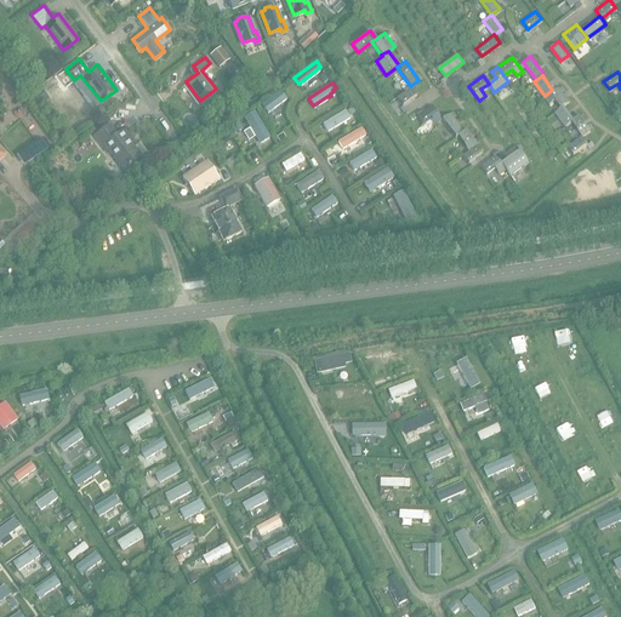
[(416,93),(410,86),(396,96),(402,104),(416,93)]
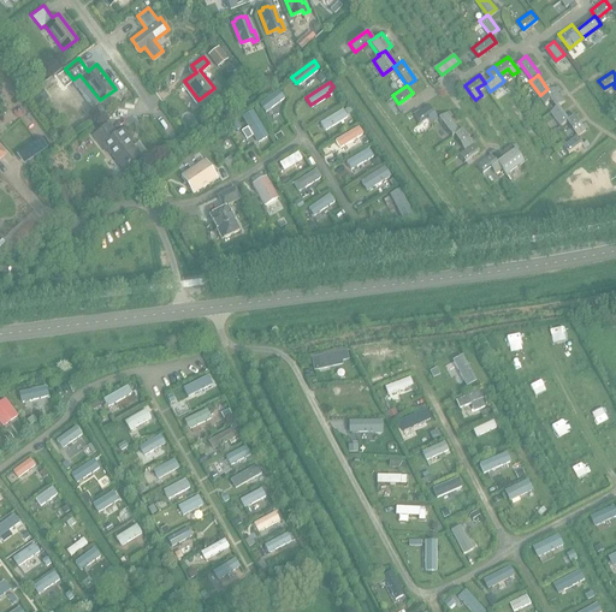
[(556,105),(558,104),(564,99),(555,85),(548,89),(540,95),(545,101),(551,97),(556,105)]
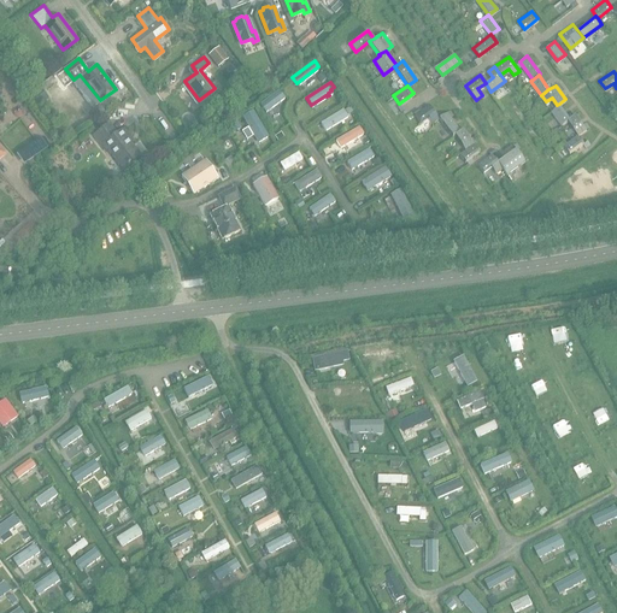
[(265,110),(283,96),(278,89),(260,102),(265,110)]
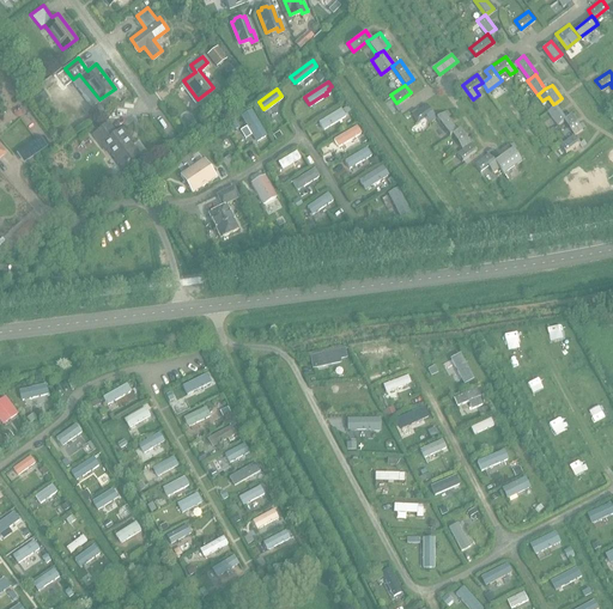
[(429,121),(436,116),(425,102),(411,113),(417,121),(424,115),(429,121)]
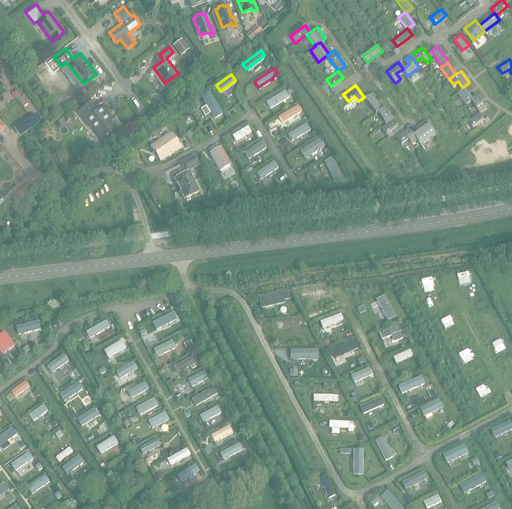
[(466,103),(471,99),(473,98),(464,86),(462,87),(457,91),(466,103)]
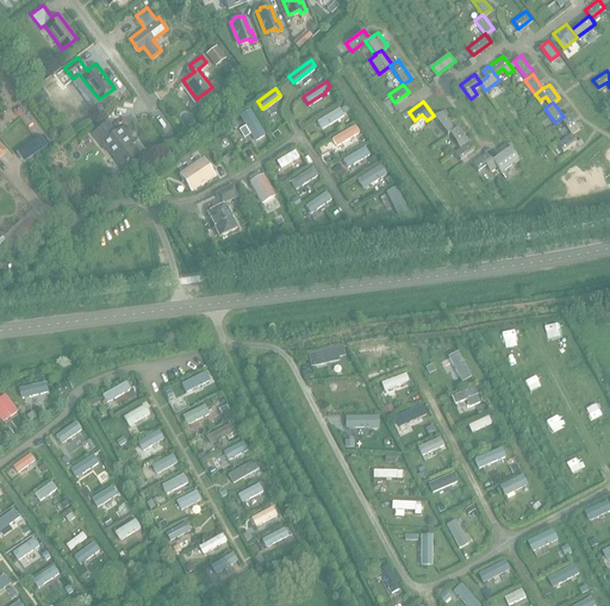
[(265,133),(249,105),(241,108),(257,138),(265,133)]
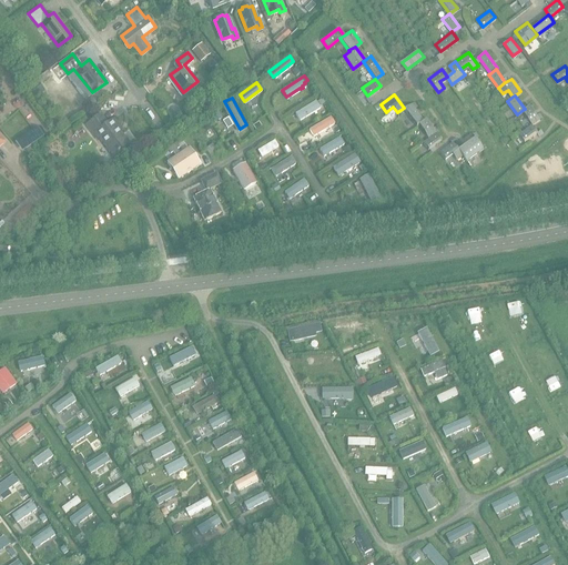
[(320,104),(315,99),(298,110),(302,115),(320,104)]
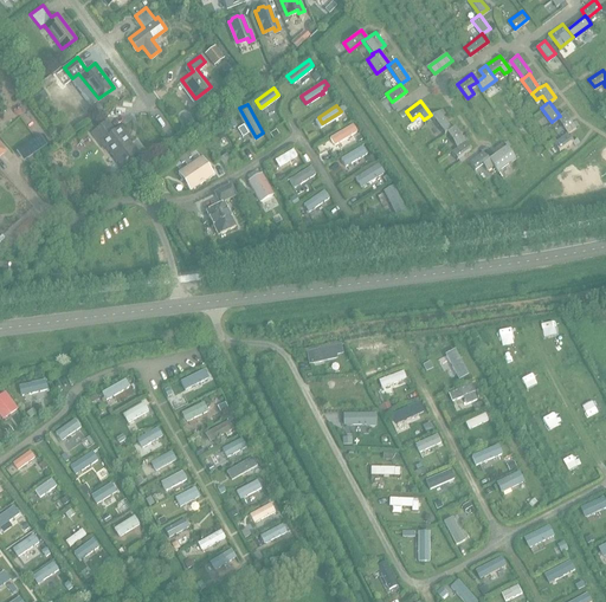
[(444,133),(446,131),(452,127),(439,109),(431,115),(444,133)]
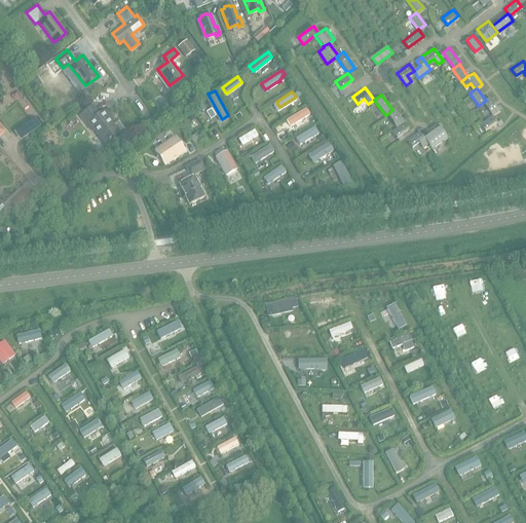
[(484,102),(492,114),(499,109),(491,97),(486,101),(484,102)]
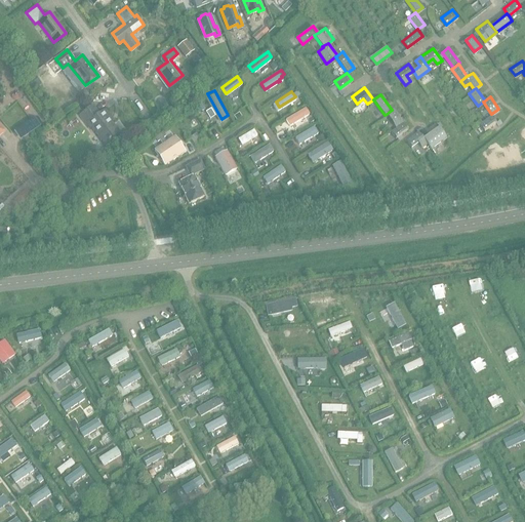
[(105,107),(99,112),(92,103),(79,113),(85,122),(87,121),(105,144),(120,131),(109,116),(110,114),(105,107)]
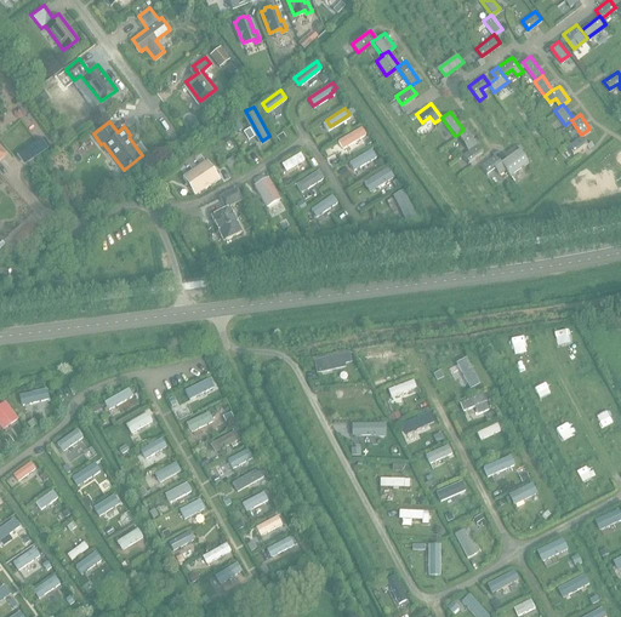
[(224,143),(244,132),(239,125),(220,136),(224,143)]
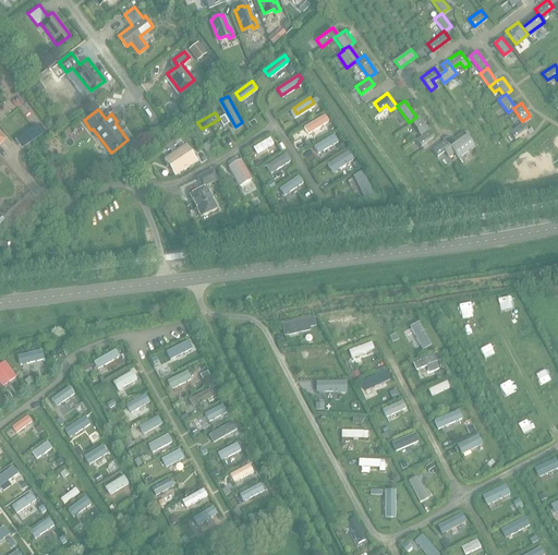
[(328,119),(325,112),(303,125),(307,132),(328,119)]
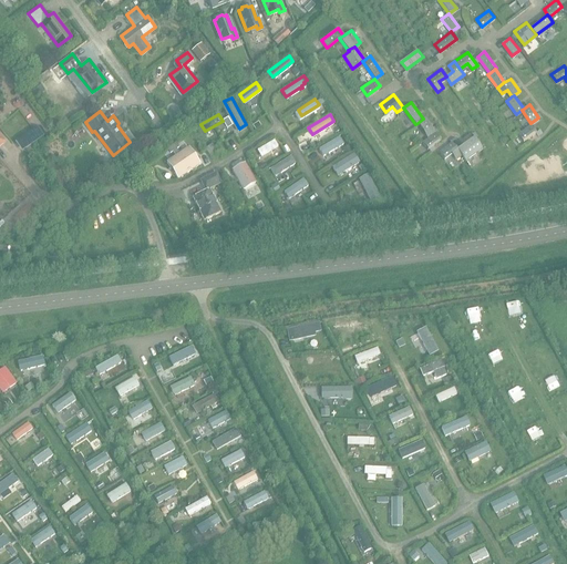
[(423,119),(418,123),(426,135),(434,130),(424,118),(423,119)]
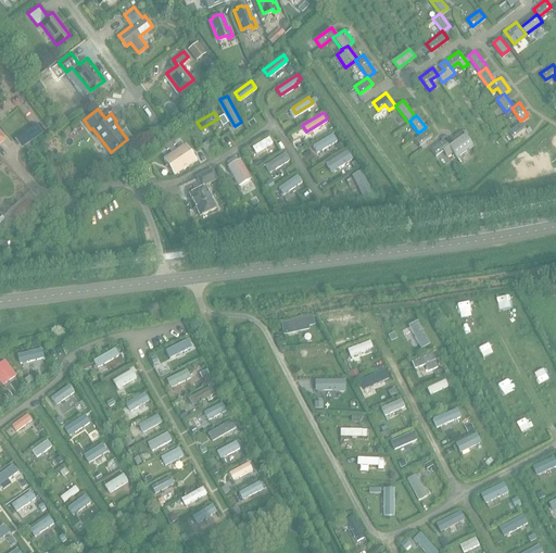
[(526,128),(520,121),(508,129),(513,137),(526,128)]
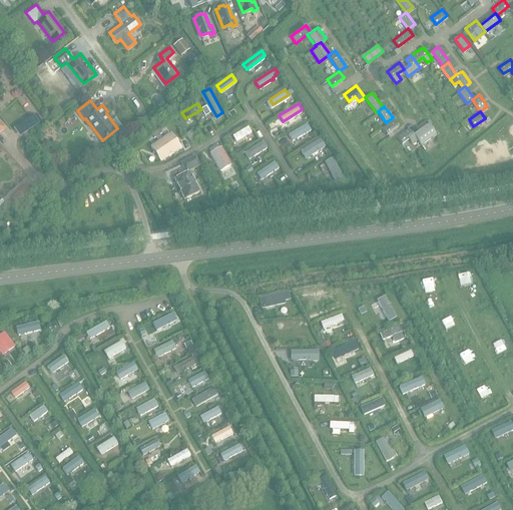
[(381,127),(386,133),(398,125),(393,118),(381,127)]
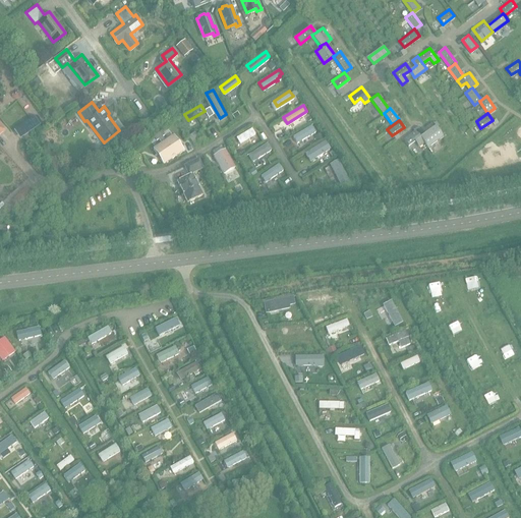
[(299,138),(314,129),(311,123),(296,133),(299,138)]
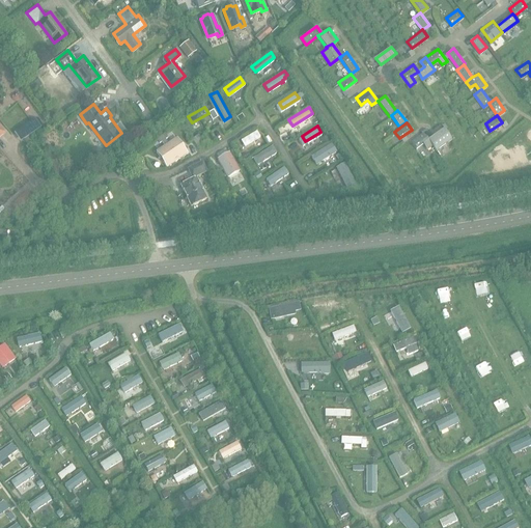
[(427,138),(431,143),(432,145),(449,134),(444,127),(427,138)]
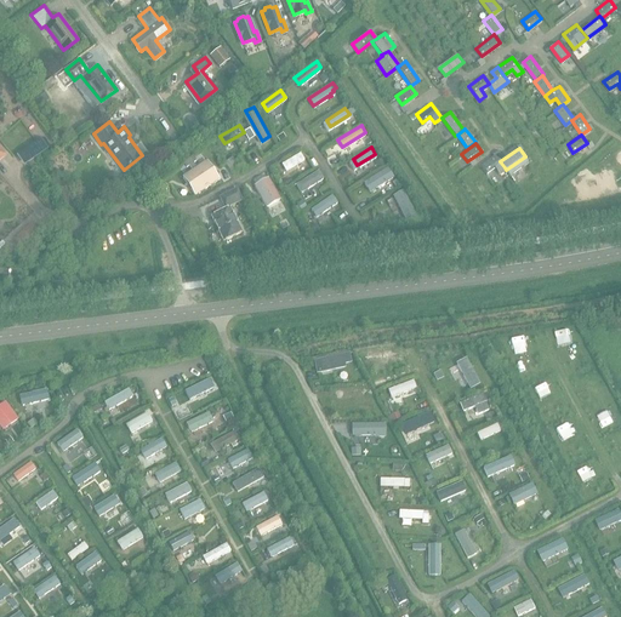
[(285,169),(303,156),(300,150),(281,161),(285,169)]
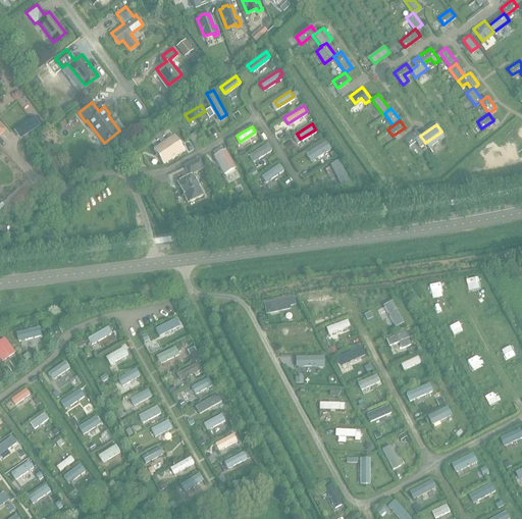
[(424,141),(420,136),(415,130),(404,138),(408,145),(415,140),(419,145),(424,141)]
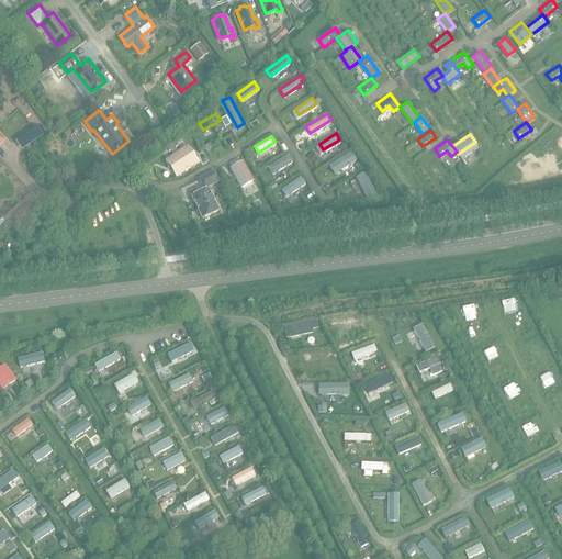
[(213,144),(210,141),(203,145),(211,156),(216,152),(216,151),(218,149),(214,143),(213,144)]
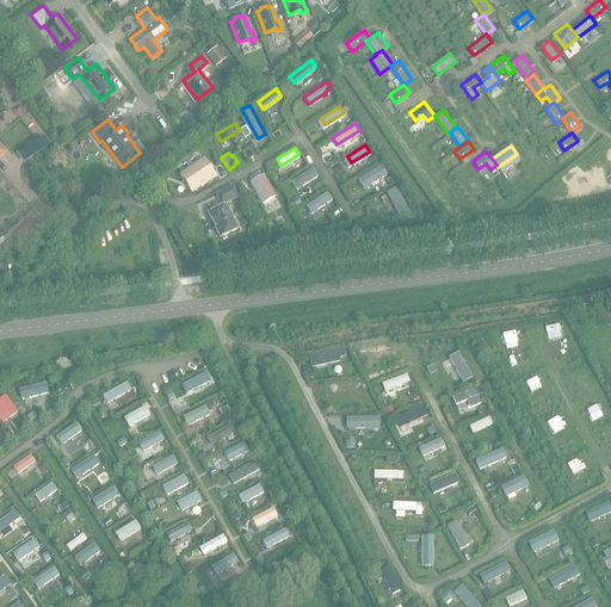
[(179,173),(191,190),(215,174),(203,156),(179,173)]
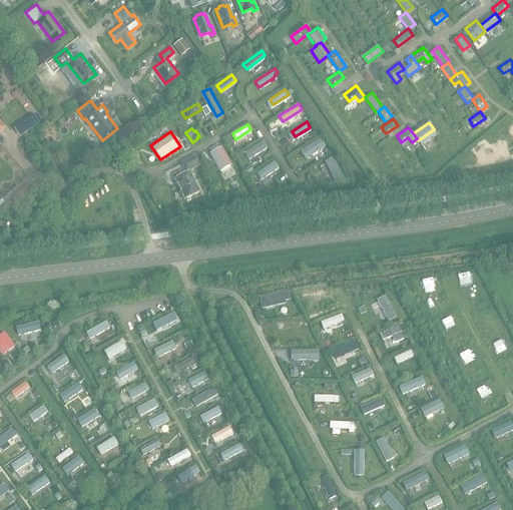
[(325,144),(320,136),(300,149),(305,157),(325,144)]
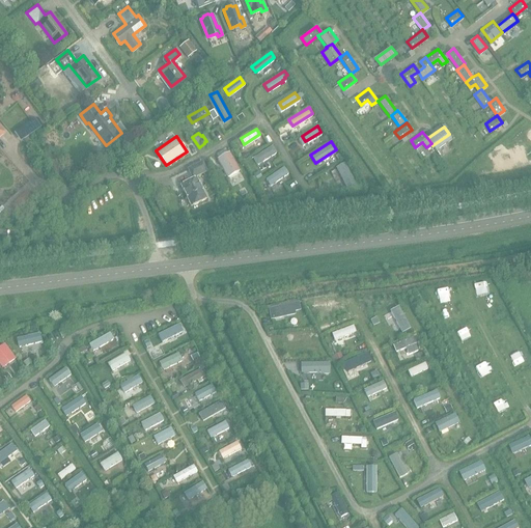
[(277,150),(273,144),(253,156),(257,163),(277,150)]
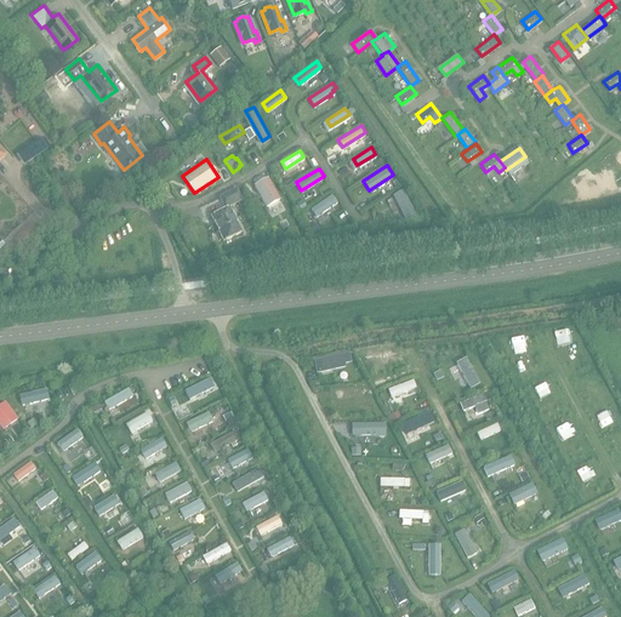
[(279,196),(268,176),(254,183),(266,204),(279,196)]
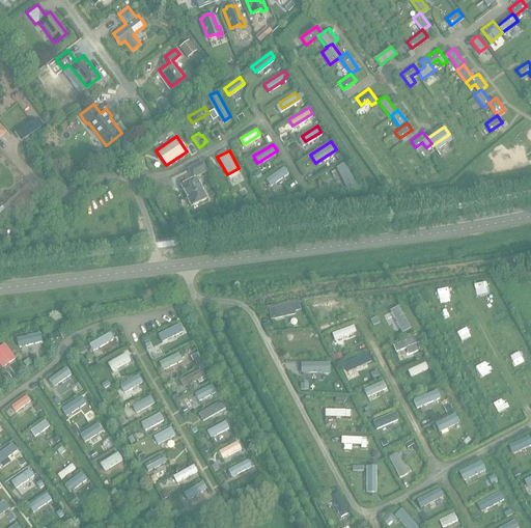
[(180,184),(191,204),(205,197),(195,174),(206,169),(201,160),(188,167),(193,178),(180,184)]
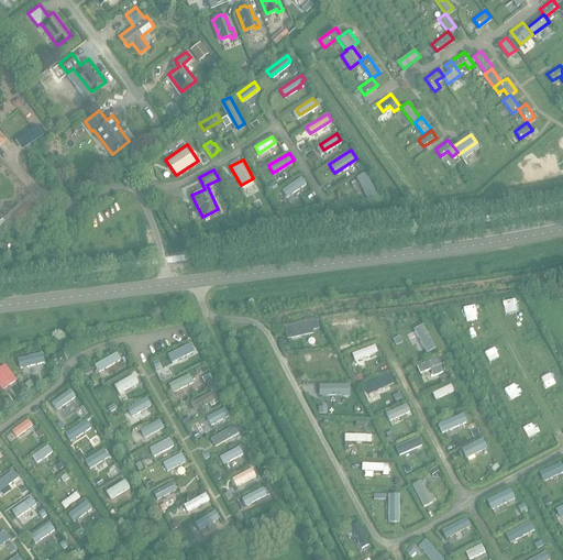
[(377,194),(365,171),(355,176),(367,198),(377,194)]
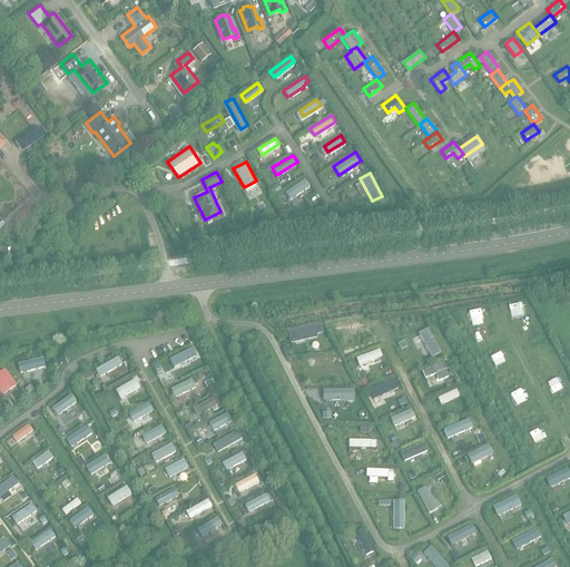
[(304,177),(286,191),(291,197),(301,189),(302,191),(304,189),(303,187),(308,184),(304,177)]
